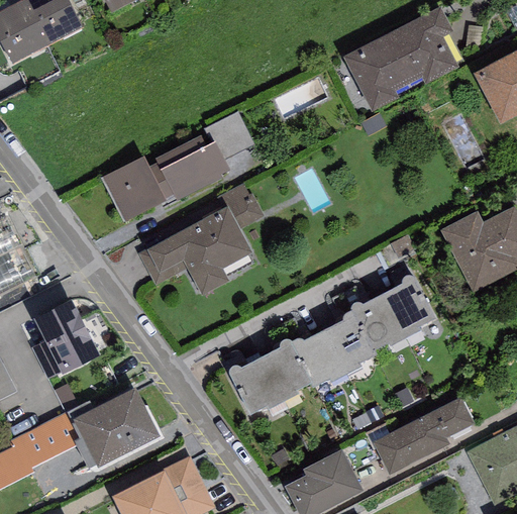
[(0,42),(10,64),(46,45),(23,0),(0,11),(0,42)]
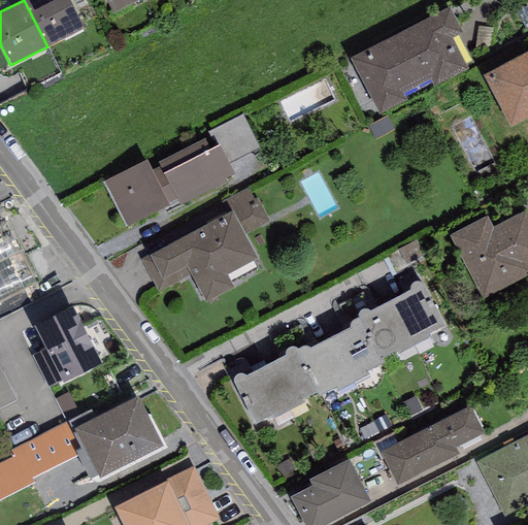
[(24,0),(47,46),(84,28),(69,0),(24,0)]
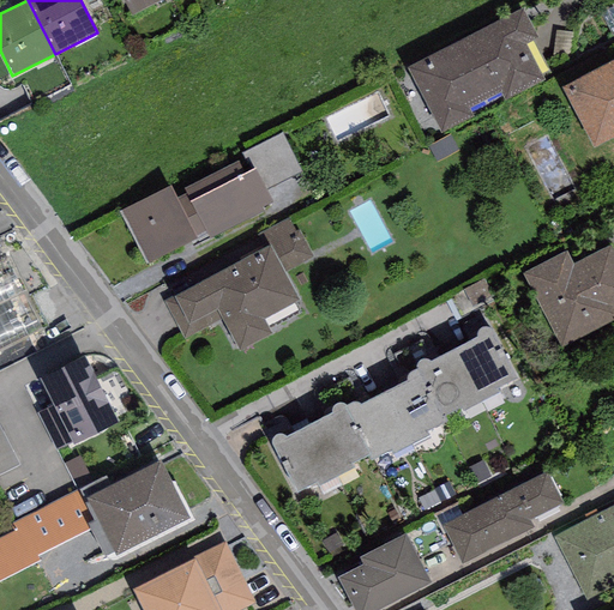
[(122,0),(130,14),(158,0),(122,0)]
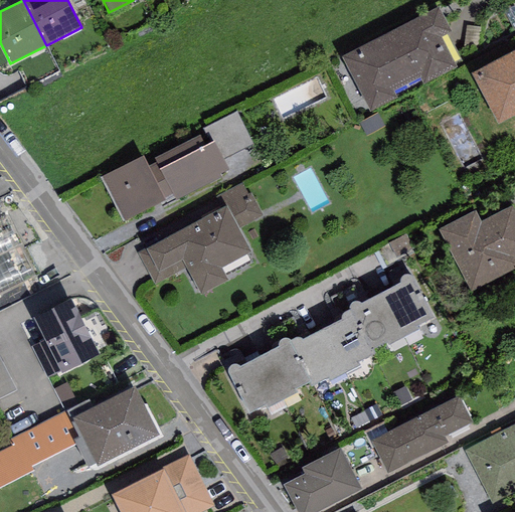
[(439,8),(342,55),(369,111),(396,98),(393,91),(419,77),(422,83),(457,66),(454,61),(460,58),(448,34),(451,32),(439,8)]
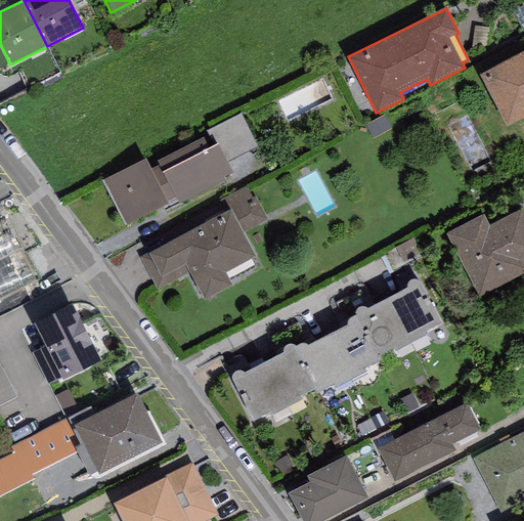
[(523,50),(479,74),(507,125),(523,116),(523,50)]
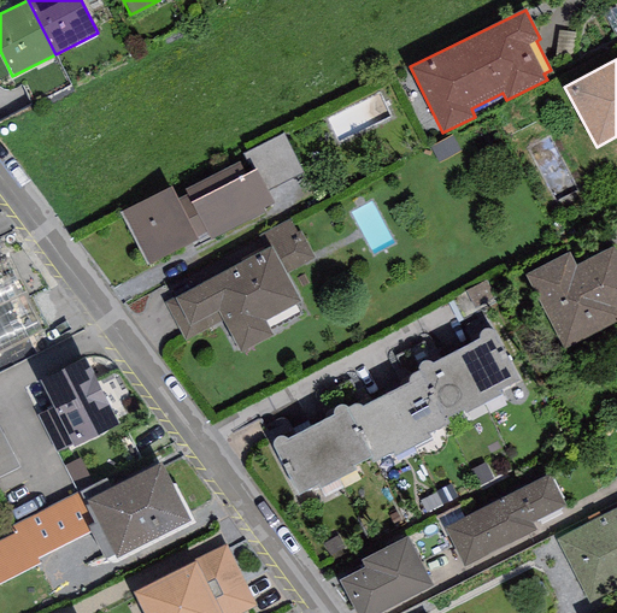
[(244,152),(246,158),(253,171),(257,169),(266,189),(304,170),(285,133),(244,152)]
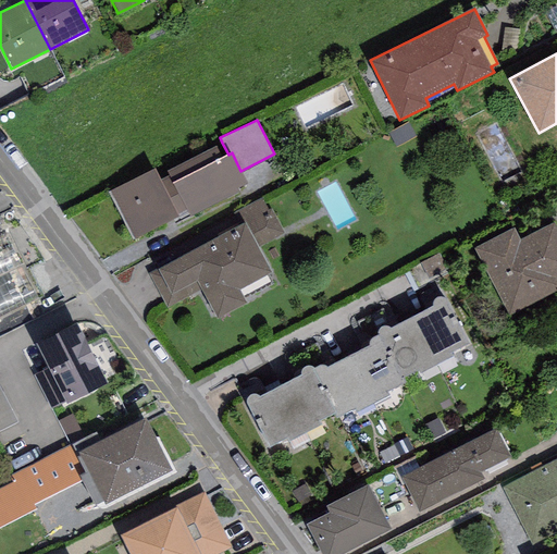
[(156,168),(109,191),(133,238),(174,218),(177,225),(242,194),(238,186),(246,182),(240,171),(232,152),(229,155),(222,143),(159,174),(156,168)]
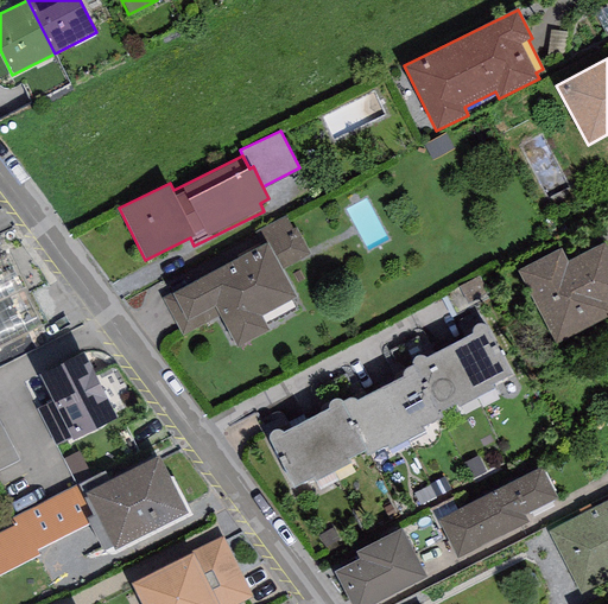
[(367,230),(385,221),(373,198),(355,208),(367,230)]
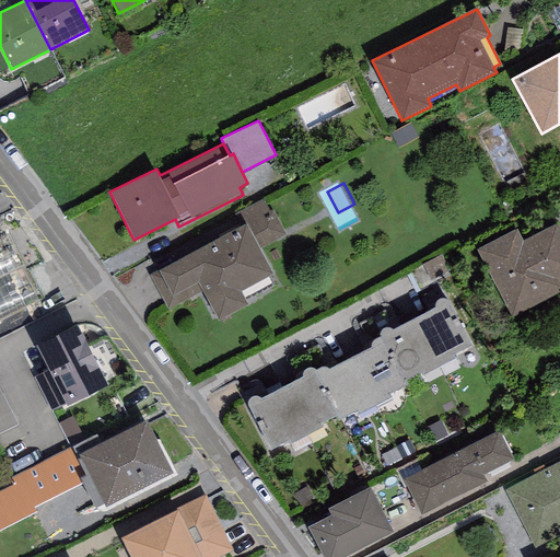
[(517,228),(476,248),(510,317),(559,292),(559,229),(557,222),(523,240),(517,228)]
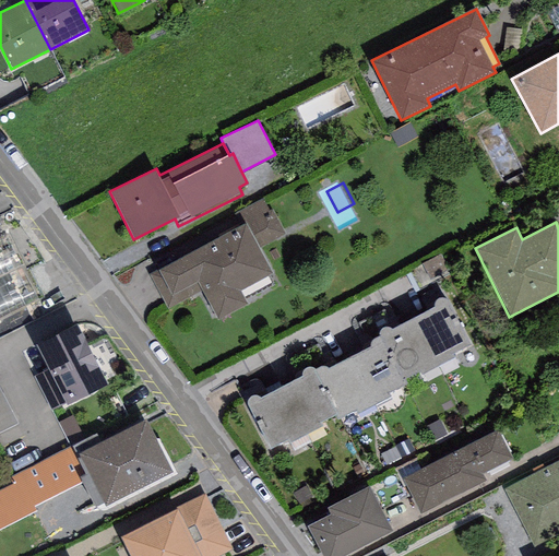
[(163,264),(149,271),(168,307),(202,288),(218,320),(247,304),(240,291),(273,273),(246,223),(164,267),(163,264)]
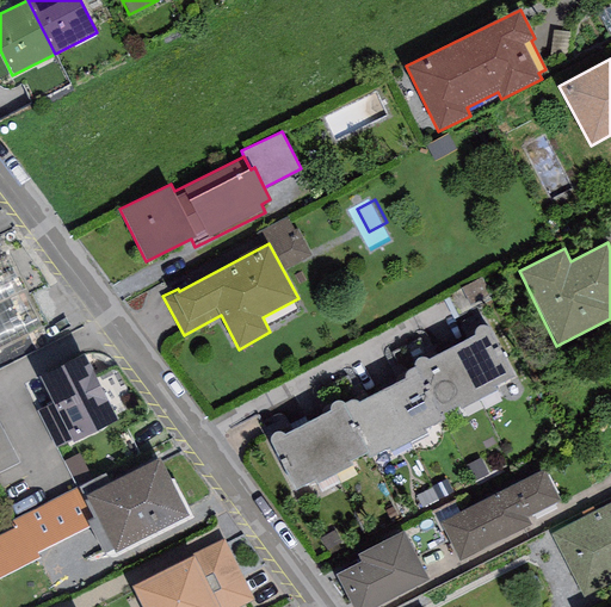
[(23,289),(4,252),(0,253),(0,347),(42,326),(23,289)]
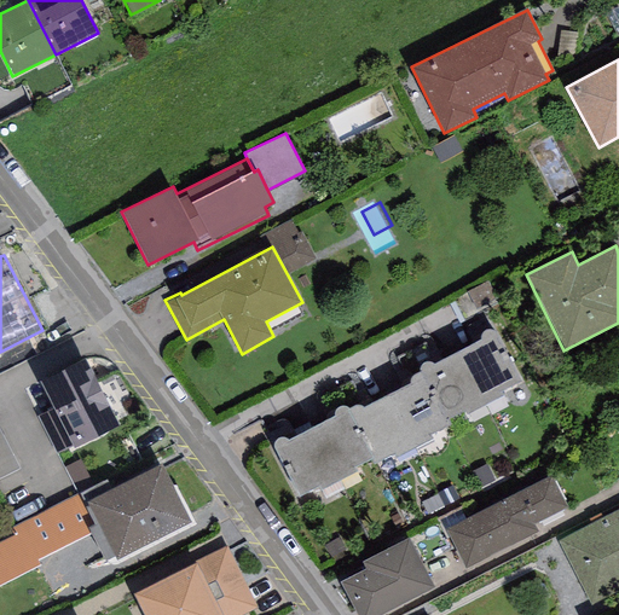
[(480,341),(460,352),(486,404),(503,395),(501,390),(520,379),(496,331),(493,328),(490,328),(485,329),(480,332),(479,337),(480,341)]
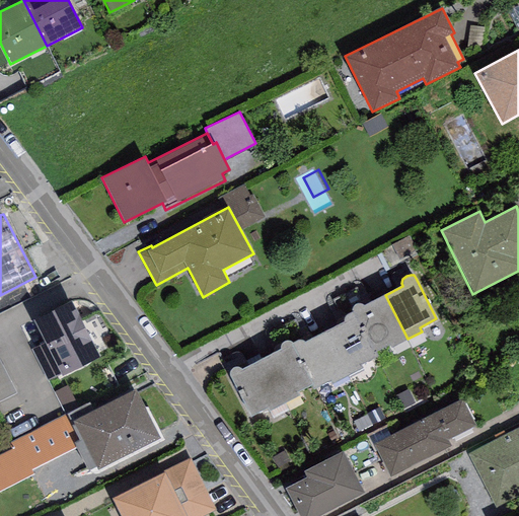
[(351,310),(353,312),(374,352),(376,351),(387,345),(389,349),(408,339),(385,295),(363,306),(361,304),(358,304),(354,305),(351,308),(351,310)]
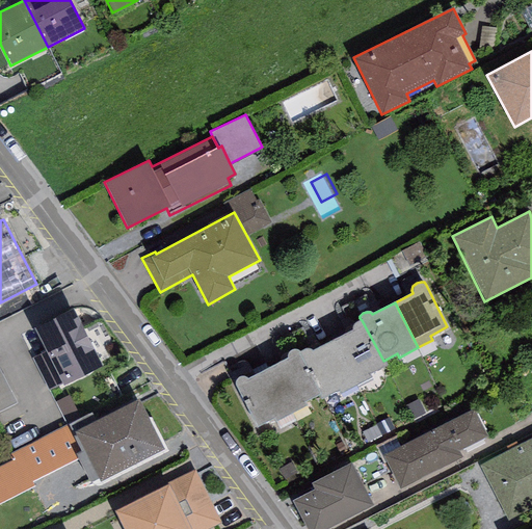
[(73,309),(34,328),(45,350),(33,358),(50,390),(62,384),(63,386),(103,366),(73,309)]
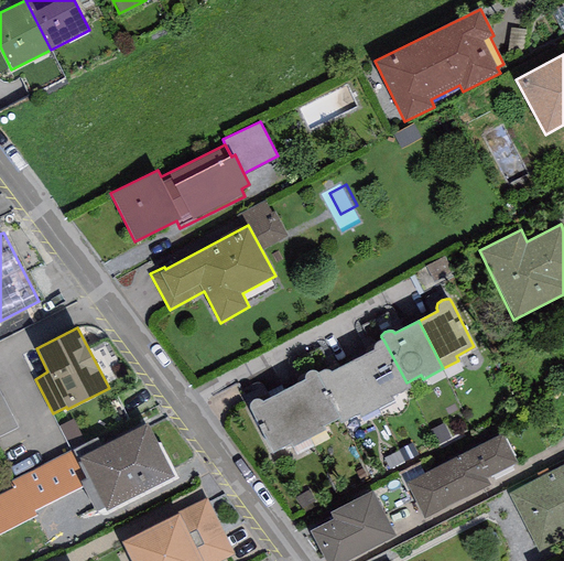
[(373,351),(353,362),(378,408),(393,400),(392,396),(411,388),(409,381),(407,383),(383,340),(373,345),(372,347),(373,351)]
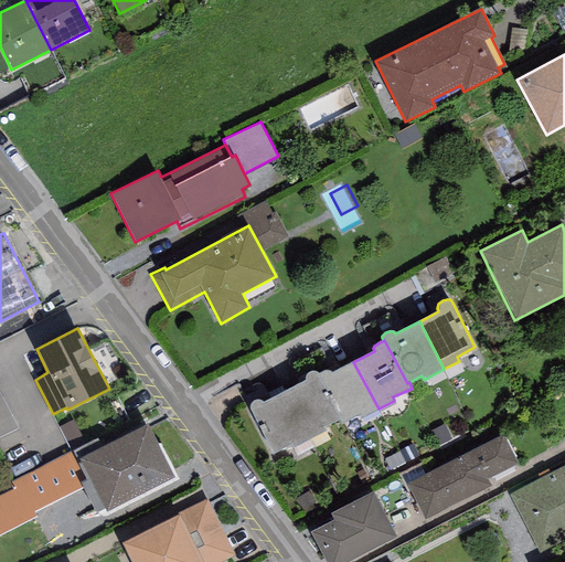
[(326,371),(318,375),(340,419),(341,423),(359,414),(361,419),(379,409),(353,362),(332,372),(326,371)]
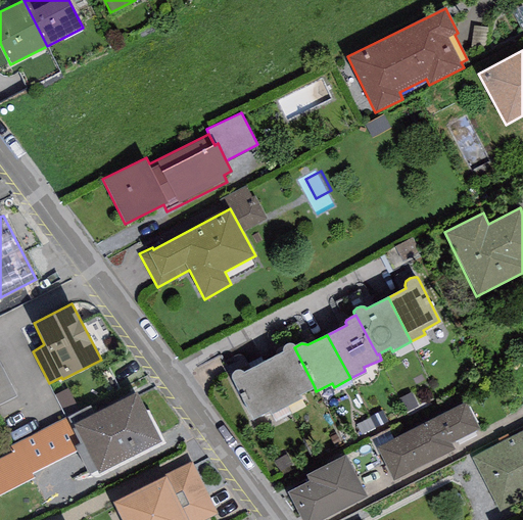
[(283,352),(265,362),(288,406),(302,398),(299,393),(315,387),(294,347),(292,344),(290,344),(286,345),(284,347),(283,349),(283,352)]
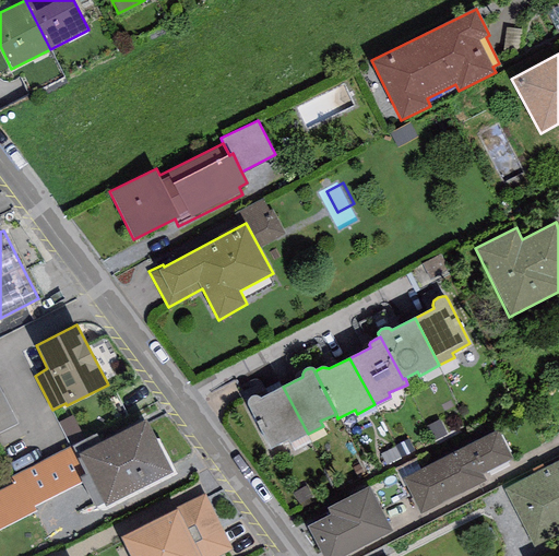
[(0,429),(18,422),(0,387),(0,429)]
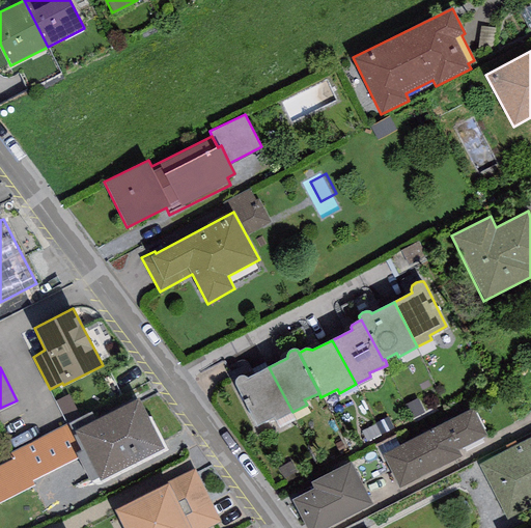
[(292,412),(269,367),(247,379),(246,376),(244,374),(241,374),(238,377),(235,380),(234,383),(256,426),(273,417),(274,420),(292,412)]
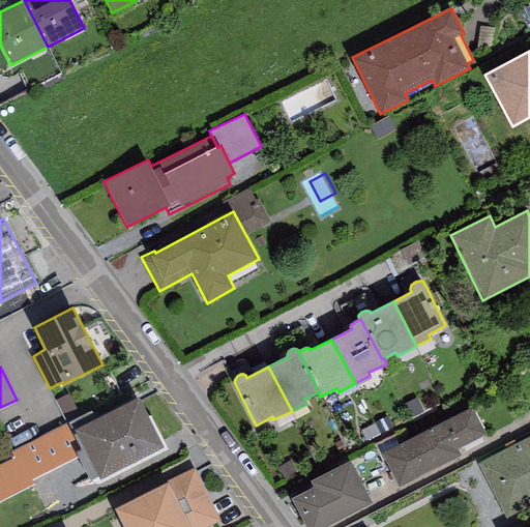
[(91,410),(69,420),(83,446),(99,480),(164,448),(139,398),(95,419),(91,410)]
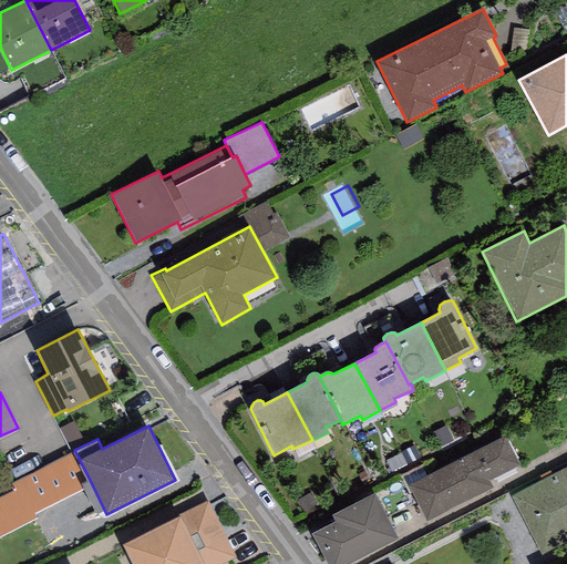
[(506,437),(410,486),(428,520),(492,486),(490,481),(521,464),(506,437)]
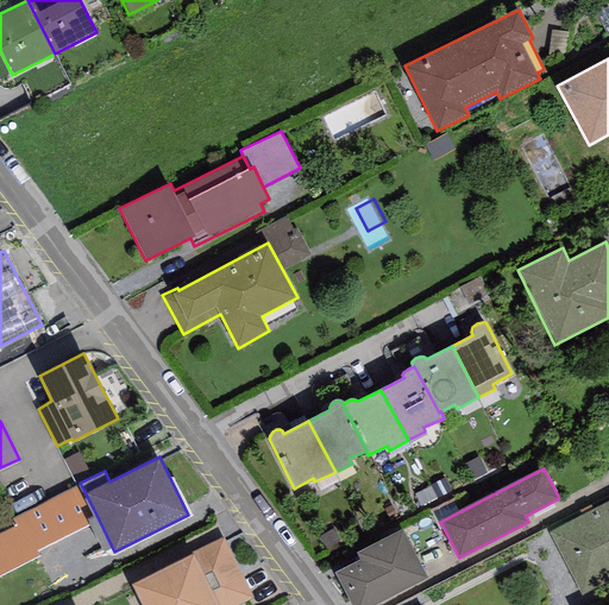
[(36,548),(88,524),(87,505),(77,485),(11,517),(14,525),(0,531),(0,574),(38,555),(36,548)]
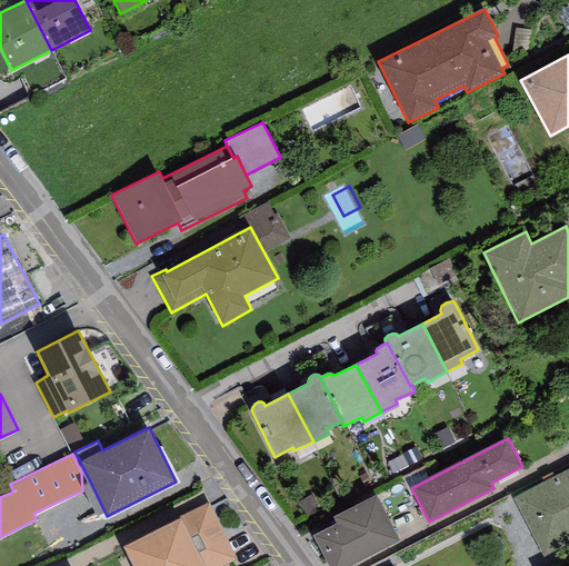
[(568,467),(515,495),(546,557),(568,545),(568,467)]
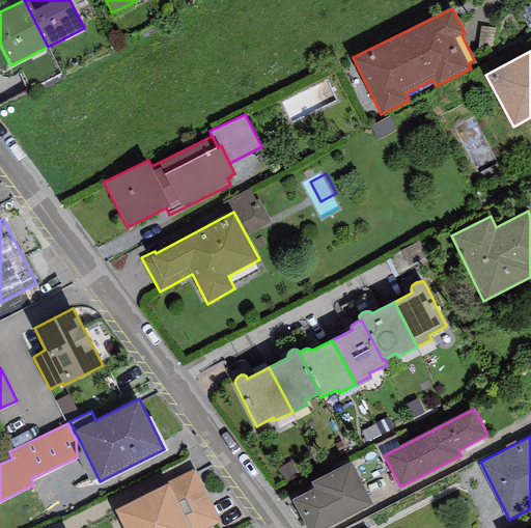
[(291,501),(305,527),(325,527),(371,504),(350,463),(310,483),(314,490),(291,501)]
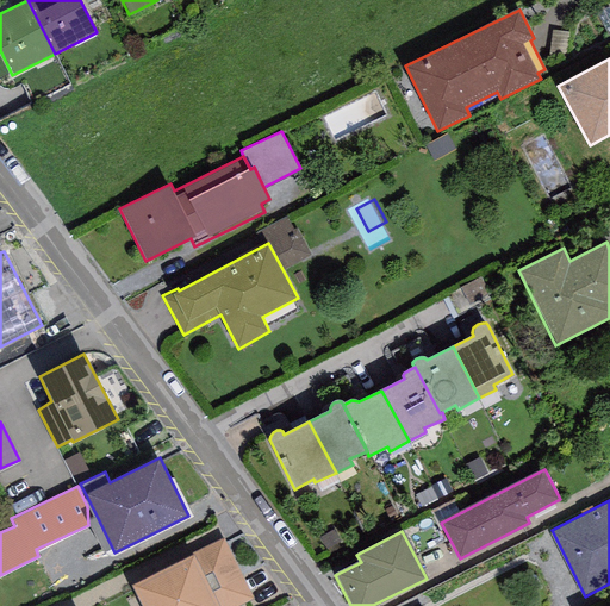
[(194,555),(132,586),(142,605),(234,605),(254,595),(224,537),(193,553),(194,555)]
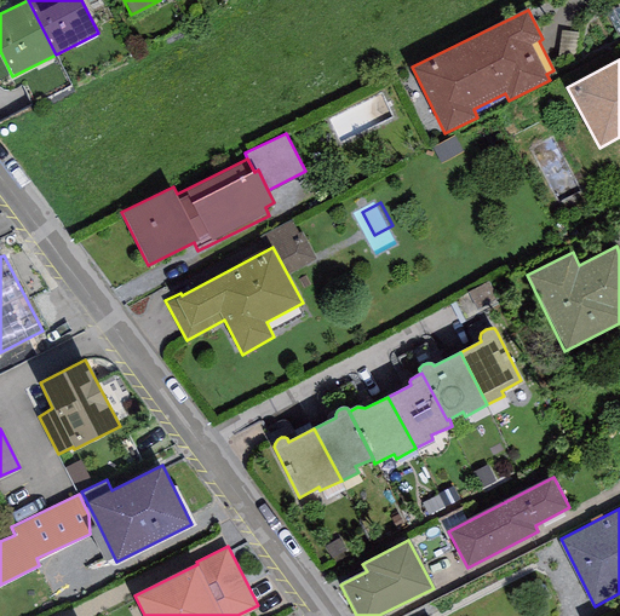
All buildings are outlined.
